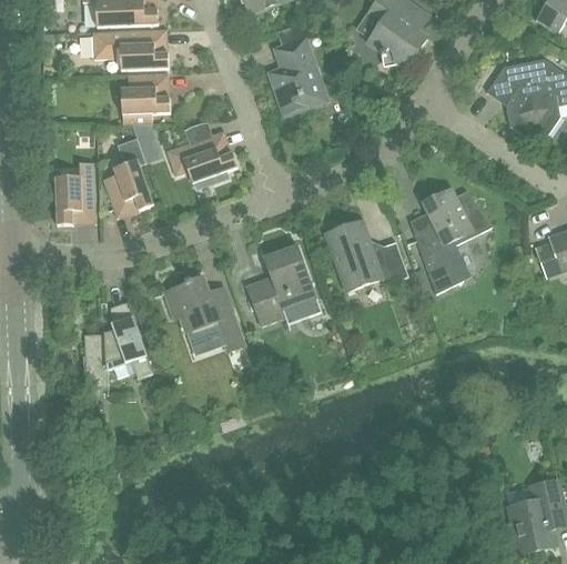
[(82,0),(82,1),(95,1),(95,26),(144,23),(158,23),(157,0),(82,0)]
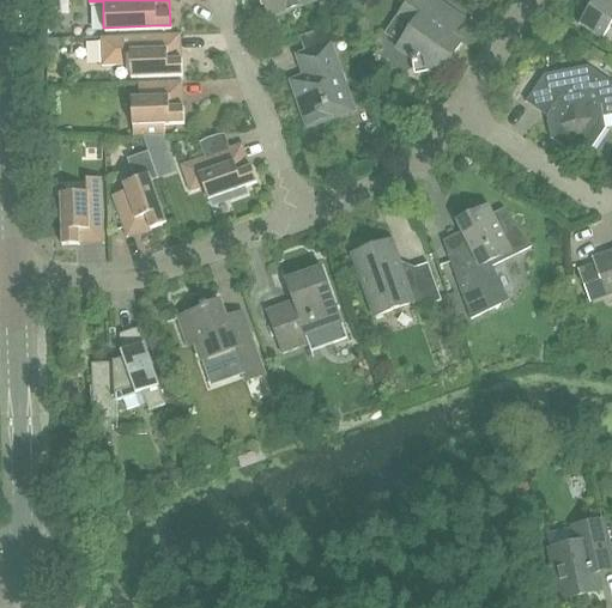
[(264,0),(268,13),(304,0),(264,0)]
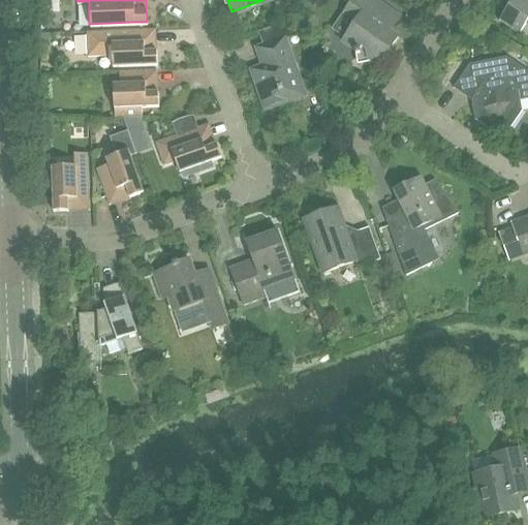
[(343,34),(341,38),(377,63),(385,50),(392,49),(391,42),(397,33),(389,27),(373,17),(382,1),(380,0),(348,0),(342,10),(341,11),(353,20),(343,34)]
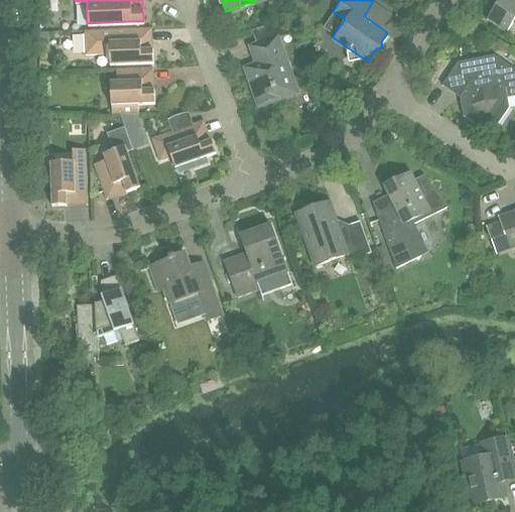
[(505,29),(512,19),(514,21),(514,0),(496,0),(486,16),(505,29)]
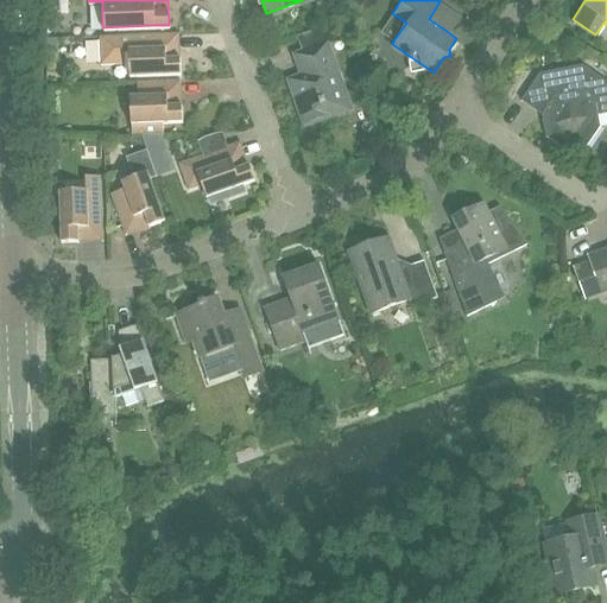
[(179,71),(178,30),(97,32),(99,61),(127,59),(128,74),(179,71)]
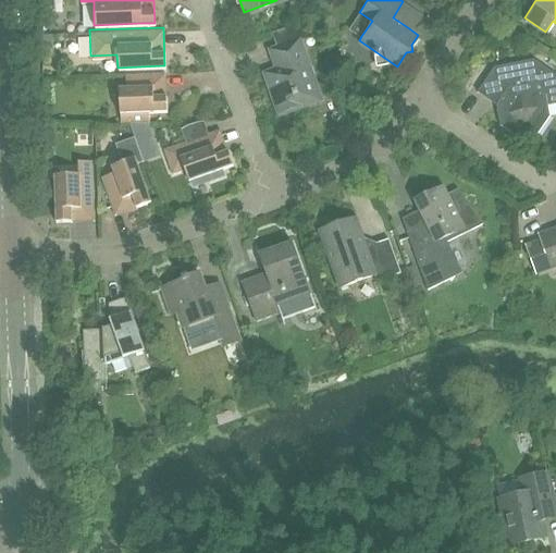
[(52,47),(51,32),(39,32),(40,47),(52,47)]
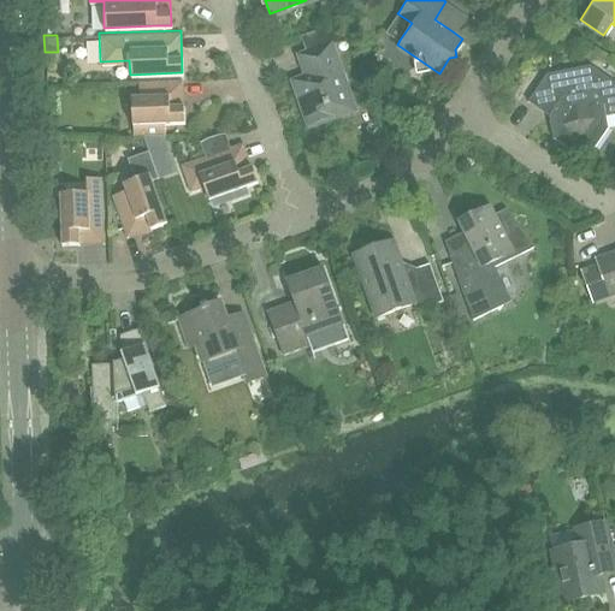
[(308,123),(353,107),(330,40),(297,52),(306,72),(291,77),(308,123)]
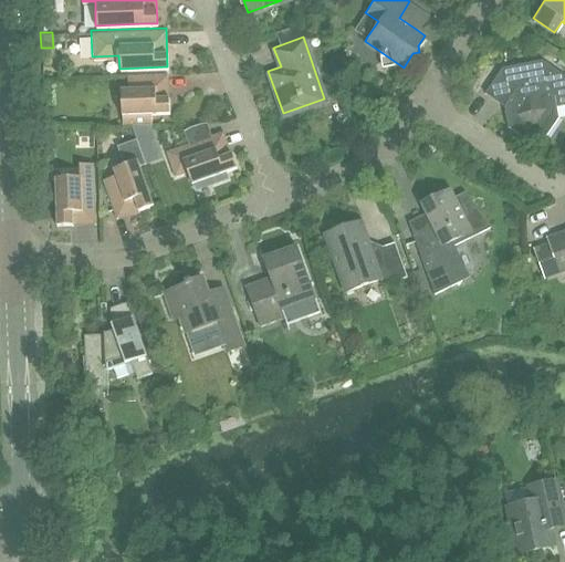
[(564,102),(564,73),(541,58),(501,65),(484,91),(503,103),(508,124),(524,136),(545,132),(557,114),(555,104),(564,102)]
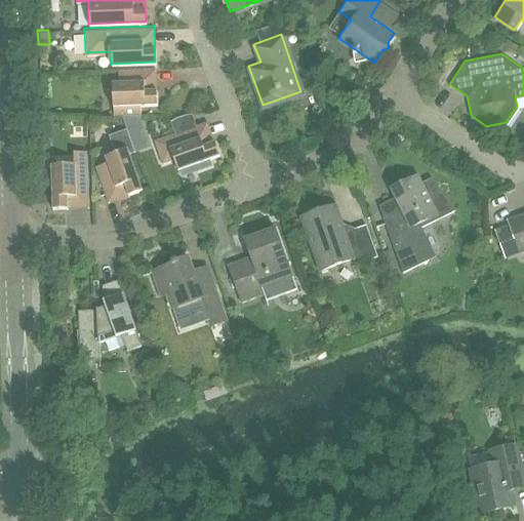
[(118,80),(111,80),(112,105),(113,112),(113,114),(121,113),(122,113),(138,113),(139,113),(139,110),(139,104),(156,103),(155,66),(117,68),(118,80)]
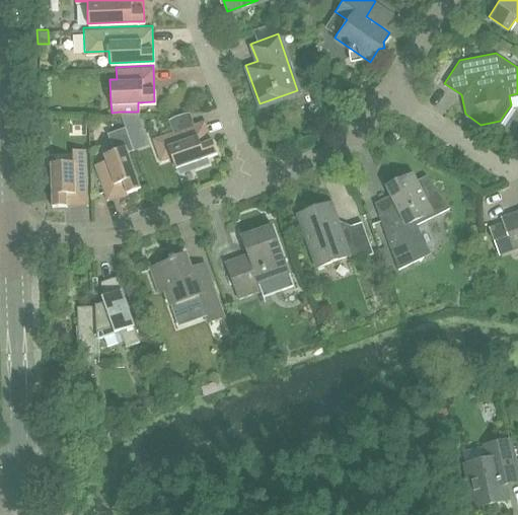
[(121,112),(120,112),(124,125),(140,120),(137,112),(121,112)]
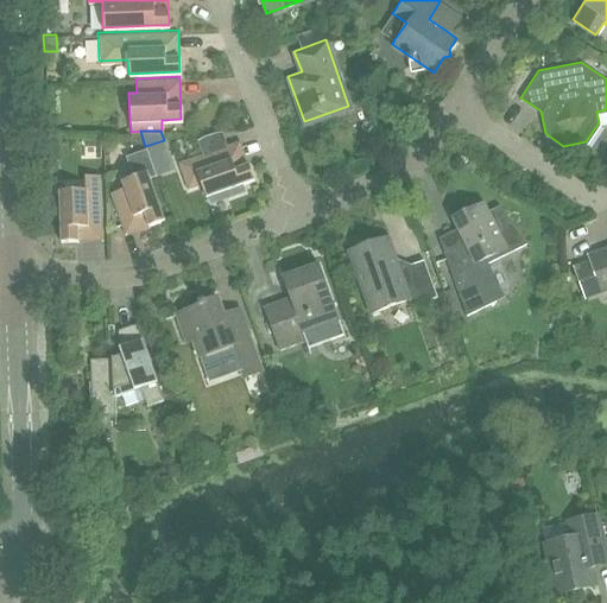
[(253,177),(239,138),(177,159),(187,186),(201,182),(204,195),(253,177)]
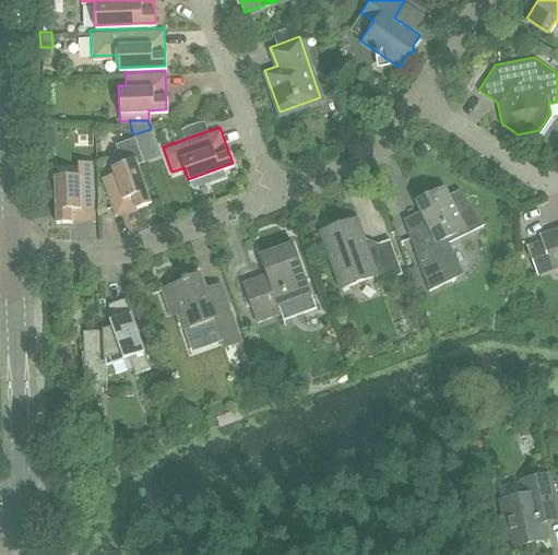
[(113,170),(101,175),(114,213),(151,200),(137,161),(134,155),(121,161),(110,164),(113,170)]
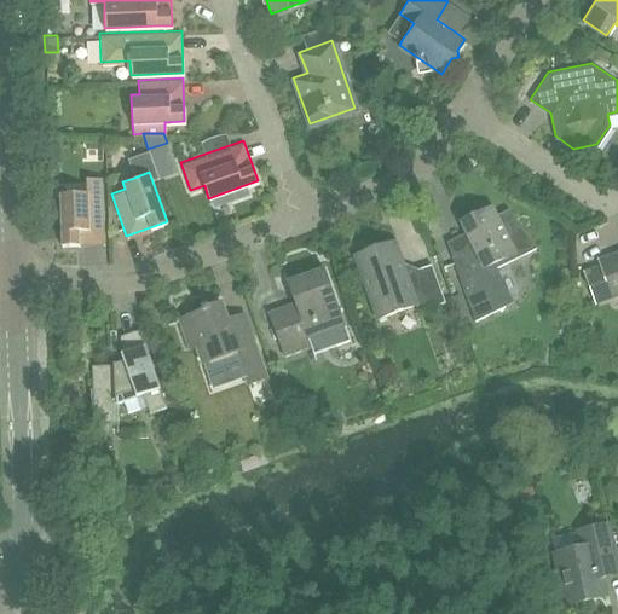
[(61,243),(104,242),(102,175),(86,175),(86,190),(59,191),(61,243)]
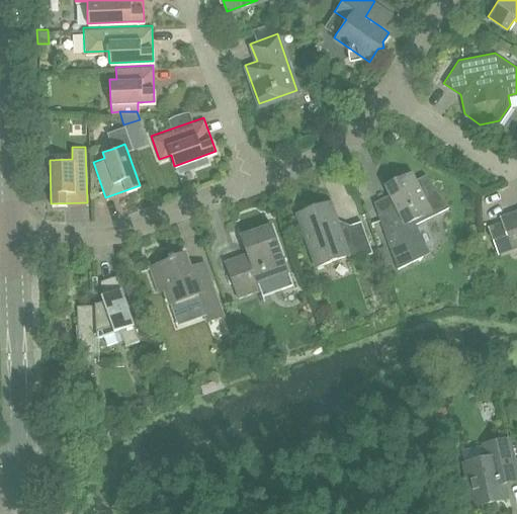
[(407,226),(414,222),(448,205),(425,173),(414,178),(411,171),(385,183),(395,203),(374,213),(395,266),(421,254),(407,226)]
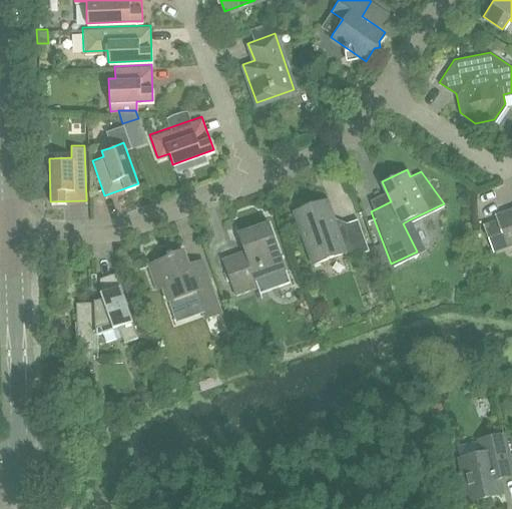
[(368,248),(357,217),(337,224),(327,196),(293,208),(312,262),(344,250),(346,257),(368,248)]
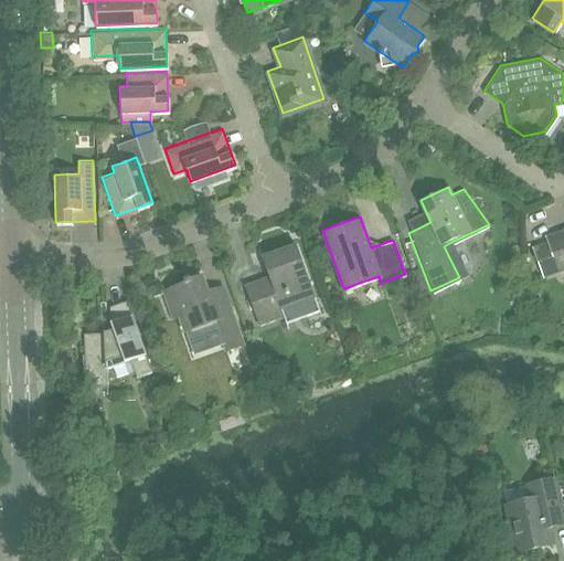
[(563,230),(547,235),(559,266),(563,263),(563,230)]
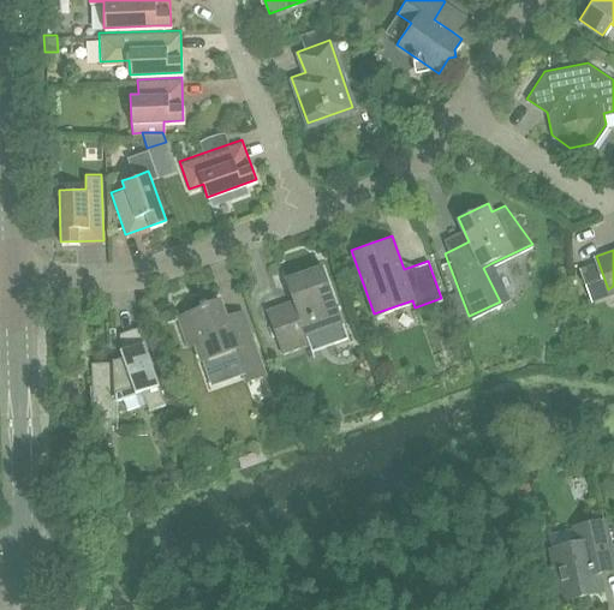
[(280,350),(308,340),(310,348),(347,335),(322,263),(285,276),(292,298),(266,308),(280,350)]
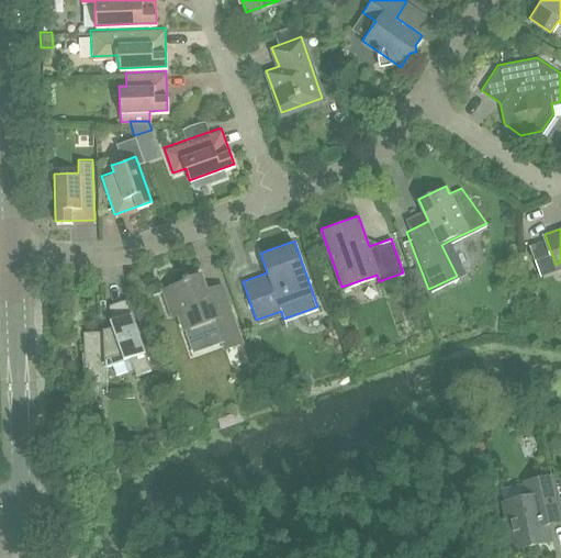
[(183,279),(168,285),(183,326),(214,315),(224,345),(240,339),(227,302),(212,308),(205,289),(200,272),(188,277),(188,274),(182,276),(183,279)]
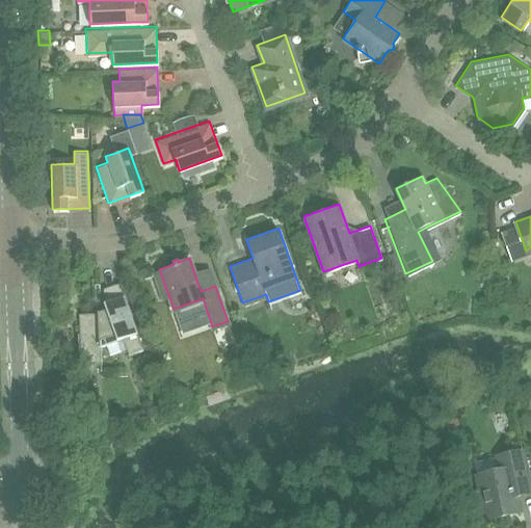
[(118,281),(104,286),(110,306),(97,311),(78,312),(80,363),(101,362),(100,344),(122,336),(128,352),(142,347),(118,281)]
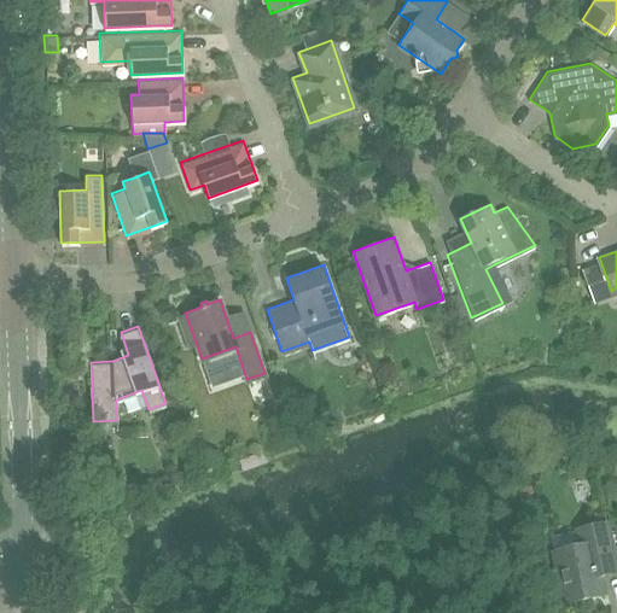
[(147,337),(152,351),(161,348),(156,333),(147,337)]
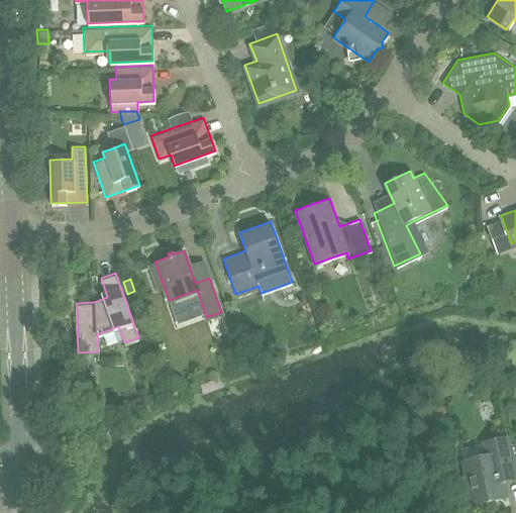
[(444,403),(433,406),(436,416),(446,413),(444,403)]
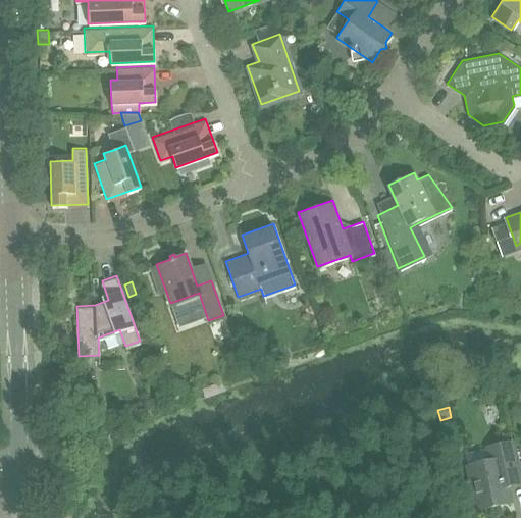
[(487,445),(488,452),(482,454),(479,457),(480,461),(467,464),(470,478),(466,479),(464,483),(466,491),(469,494),(473,493),(476,507),(509,500),(505,480),(508,477),(518,474),(511,439),(487,445)]
